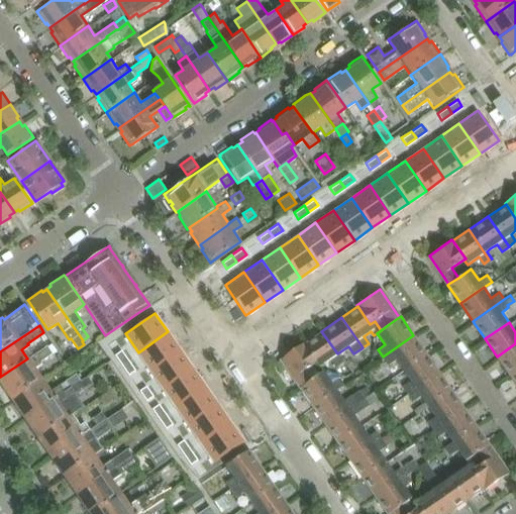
[(168,331),(138,352),(150,370),(181,349),(168,331)]
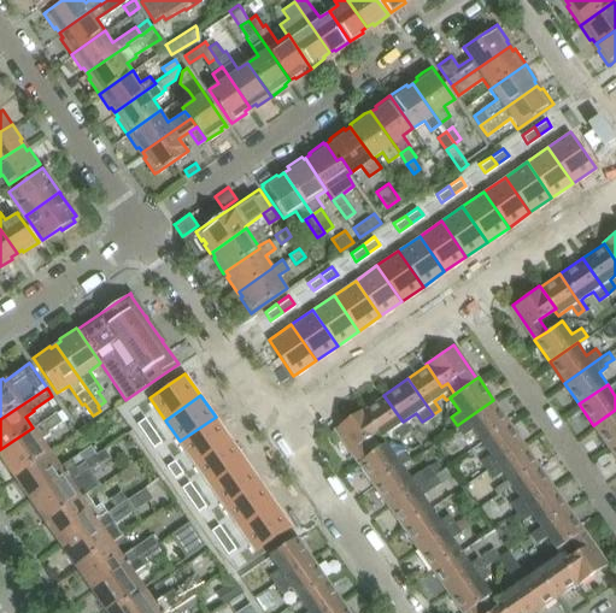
[(383,395),(363,408),(379,430),(376,431),(381,437),(393,429),(399,437),(409,431),(403,422),(383,395)]
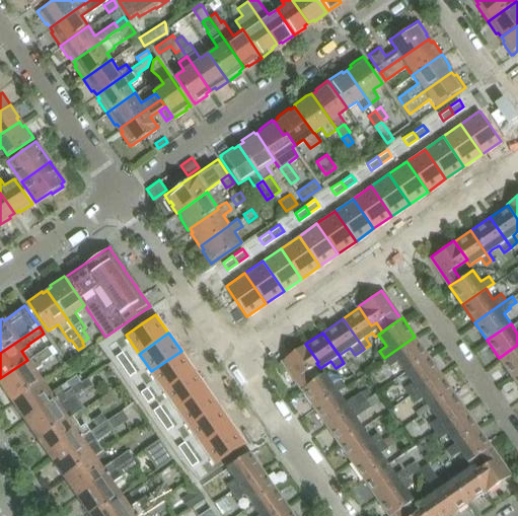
[(427,354),(415,337),(384,358),(389,365),(396,360),(403,370),(427,354)]
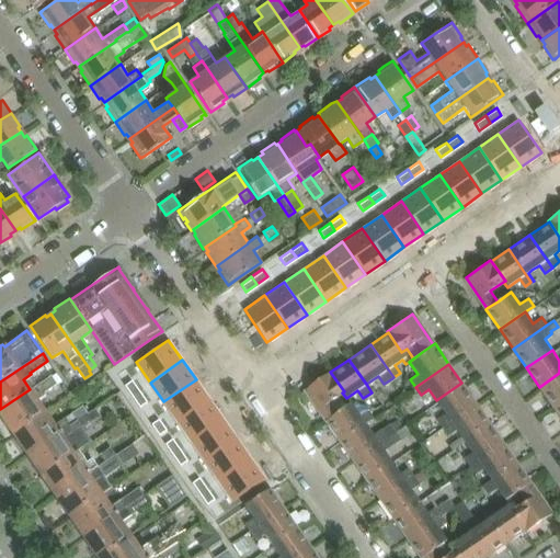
[(305,388),(327,419),(336,411),(329,400),(335,397),(342,393),(344,391),(330,372),(330,371),(305,388)]
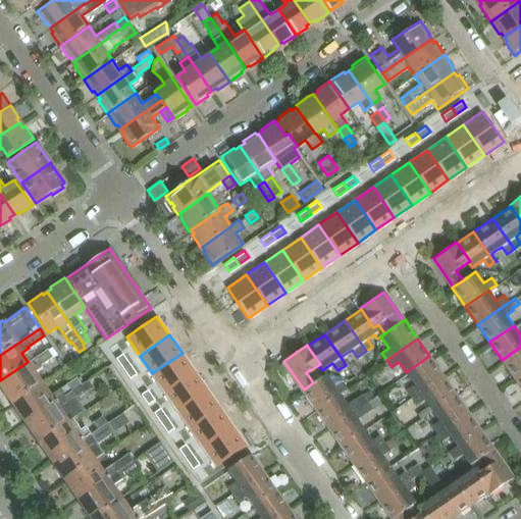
[(56,354),(51,347),(29,362),(28,362),(0,380),(0,382),(3,387),(2,388),(11,403),(42,382),(34,371),(41,366),(40,365),(56,354)]
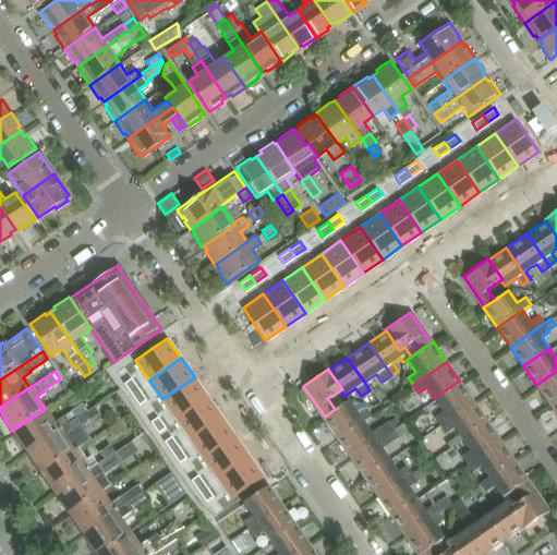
[(556,371),(536,385),(551,405),(556,399),(556,371)]
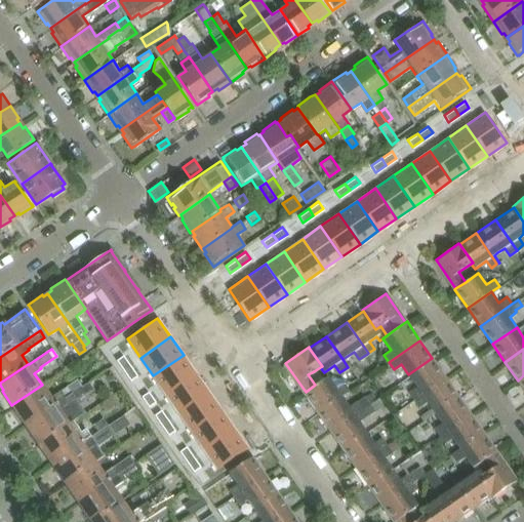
[(122,355),(116,360),(122,370),(129,365),(122,355)]
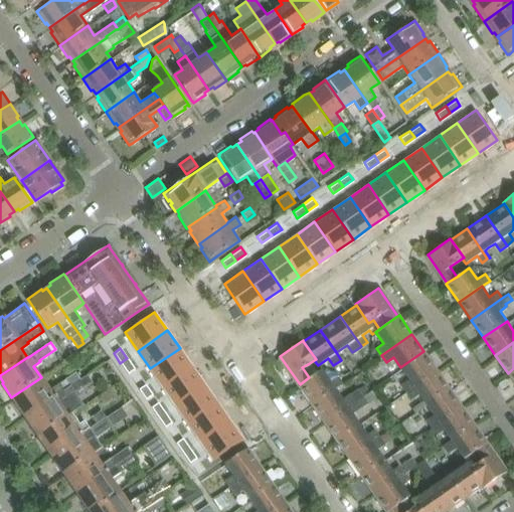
[(180,348),(150,368),(162,386),(192,366),(180,348)]
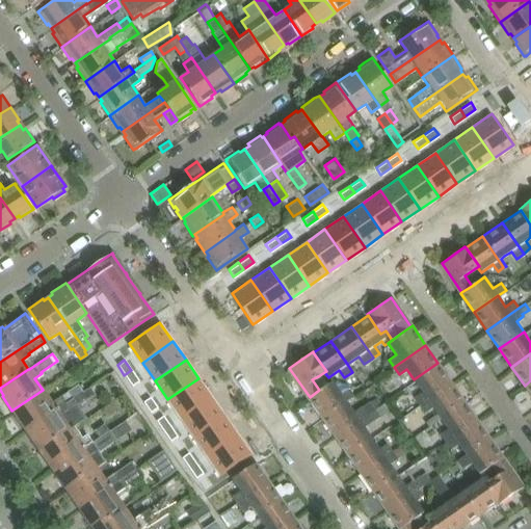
[(419,404),(451,381),(437,363),(414,379),(421,391),(414,396),(419,404)]
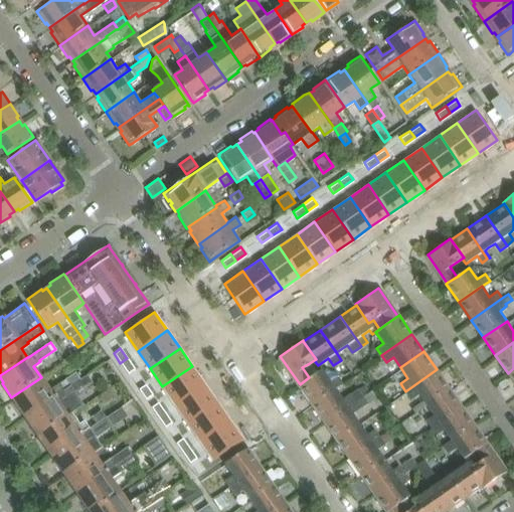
[(127,358),(120,363),(127,372),(134,368),(127,358)]
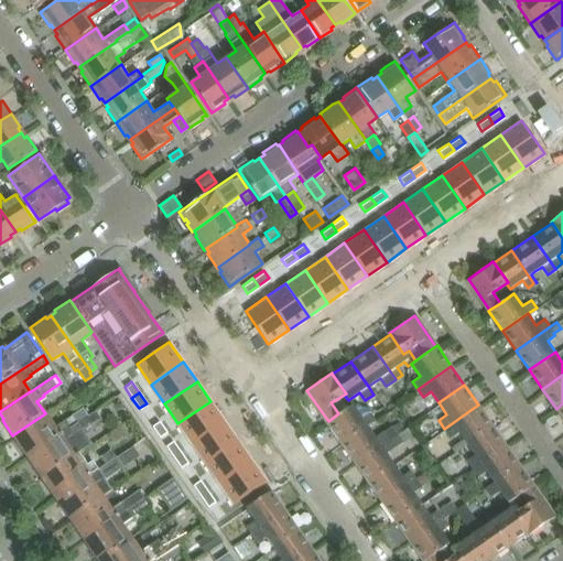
[(210,401),(177,423),(191,443),(224,421),(210,401)]
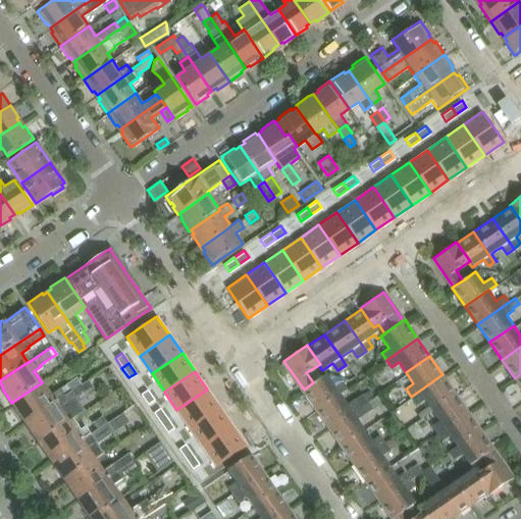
[(302,391),(315,409),(339,393),(347,387),(342,379),(333,385),(326,374),(313,382),(304,390),(302,391)]
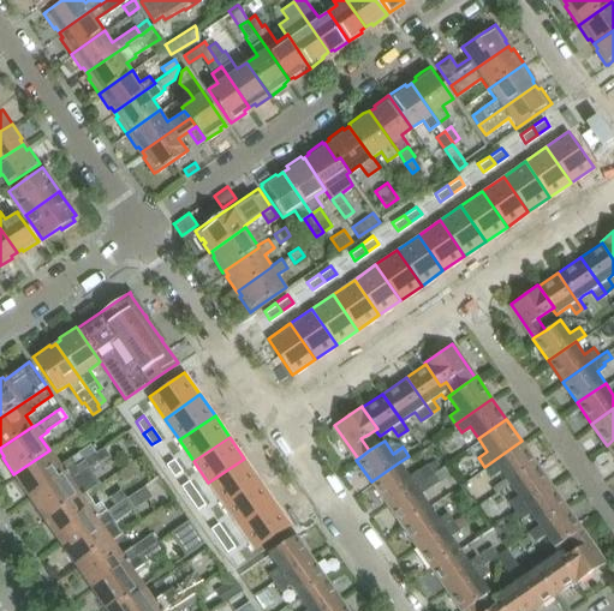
[(508,483),(536,462),(522,441),(484,467),(490,475),(500,469),(505,477),(508,483)]
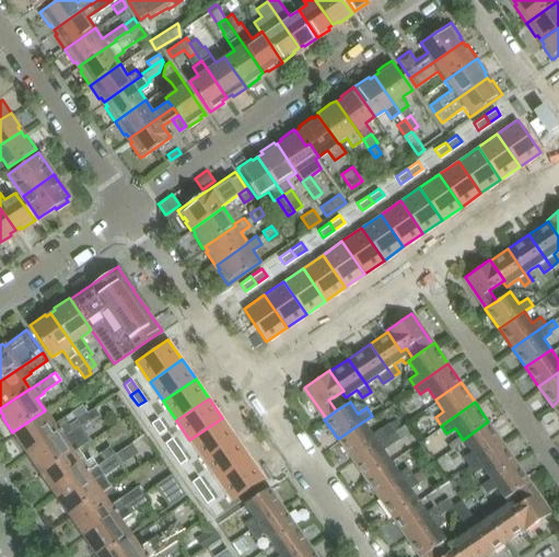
[(81,404),(70,412),(76,419),(86,412),(81,404)]
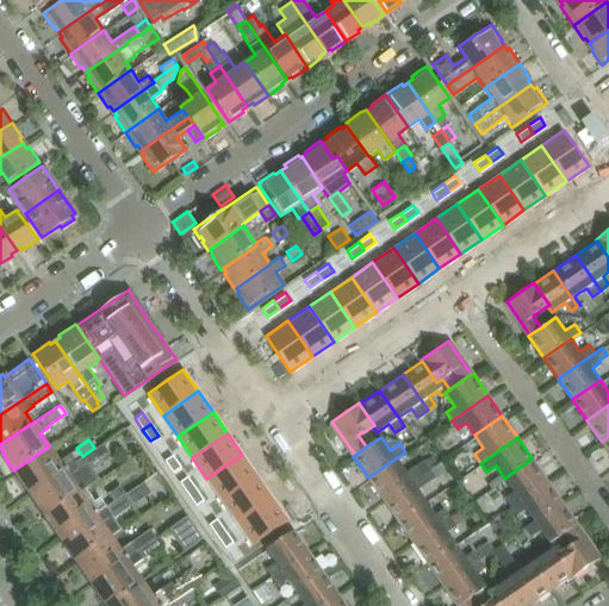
[(75,461),(29,493),(30,494),(32,493),(35,498),(33,499),(44,514),(84,488),(74,474),(107,451),(101,442),(94,448),(82,456),(75,461)]
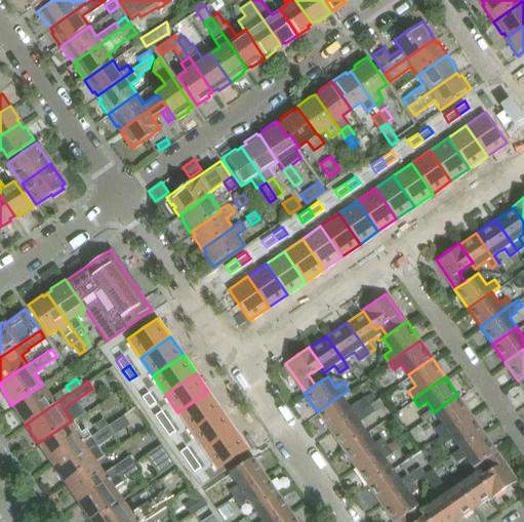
[(42,385),(11,405),(22,419),(23,418),(26,422),(24,423),(25,425),(65,397),(59,390),(50,396),(42,385)]
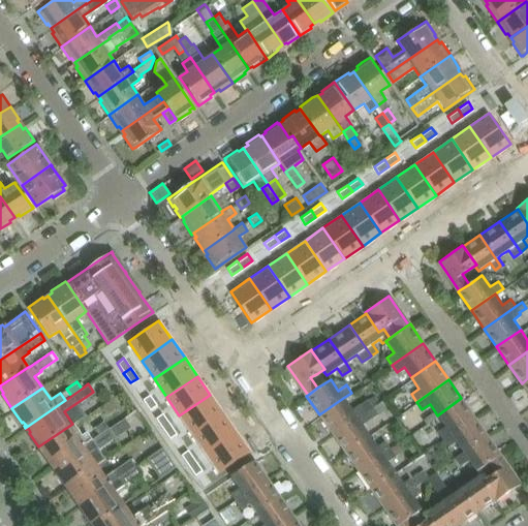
[(149,394),(142,399),(149,409),(156,404),(149,394)]
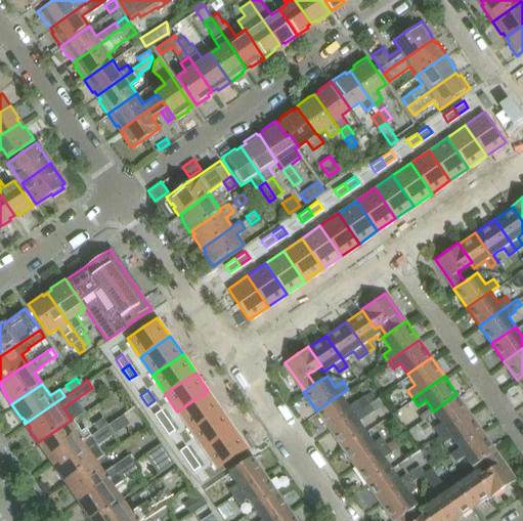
[(208,391),(177,411),(190,430),(220,408),(208,391)]
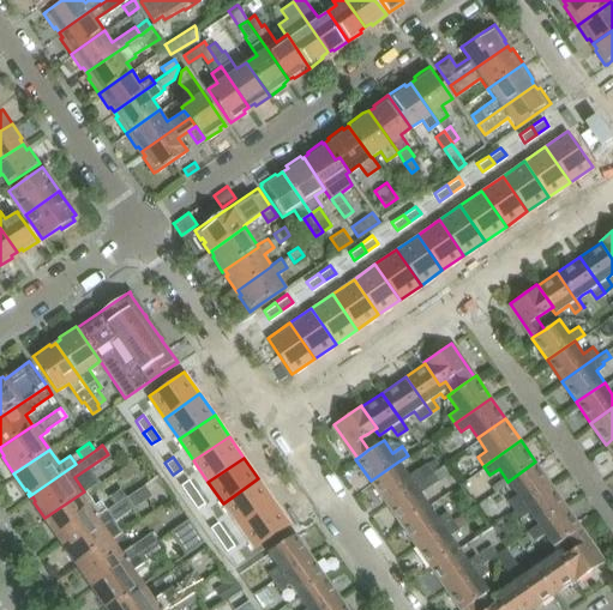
[(432,470),(426,461),(407,475),(398,461),(371,481),(385,502),(432,470)]
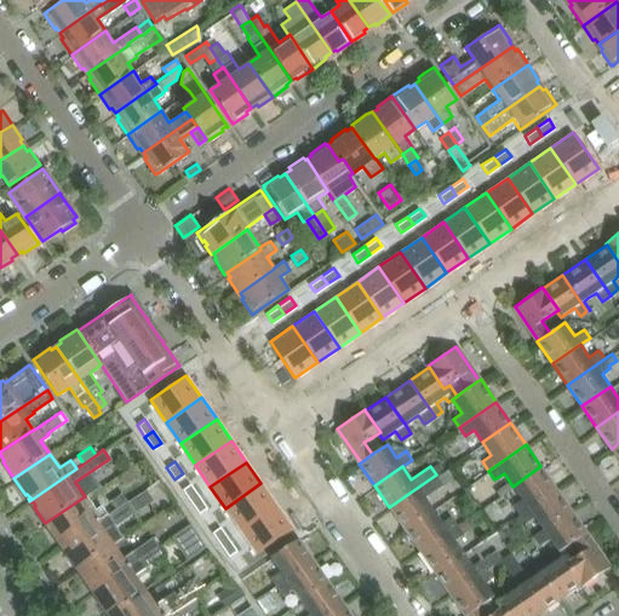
[(540,466),(513,487),(521,499),(513,505),(519,513),(556,488),(540,466)]
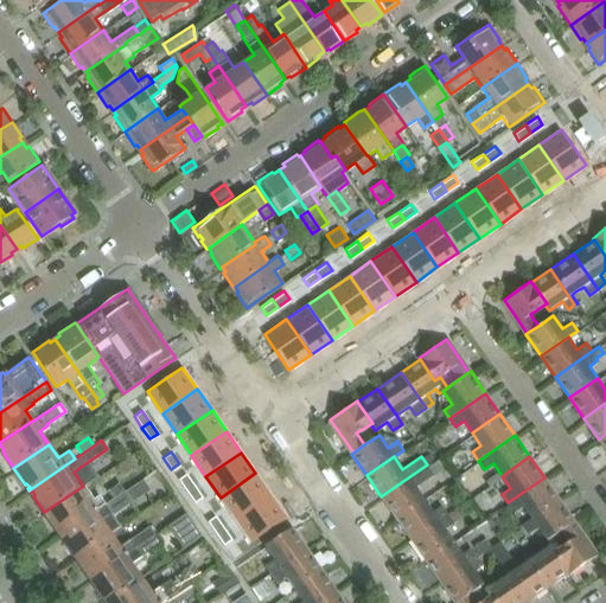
[(395,517),(423,498),(431,493),(428,488),(421,494),(415,485),(433,473),(427,464),(381,496),(395,517)]
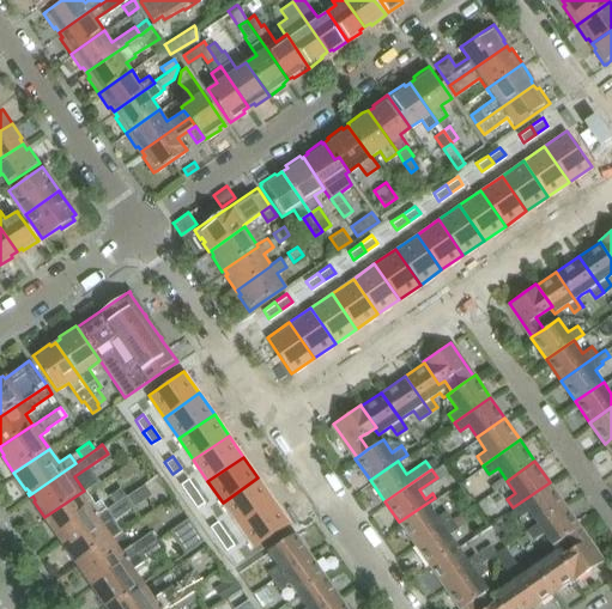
[(503,475),(490,485),(494,489),(497,487),(507,481),(503,475)]
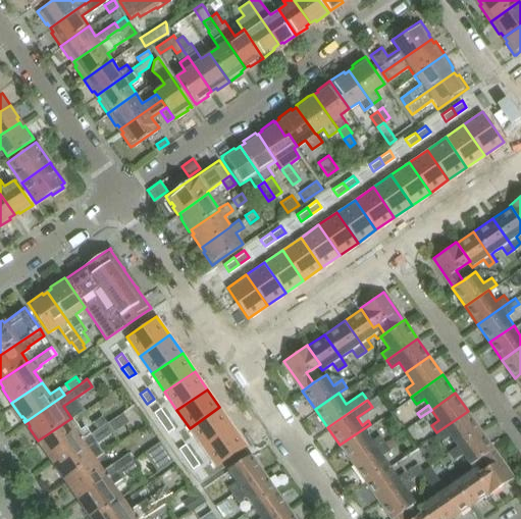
[(159,407),(152,412),(159,422),(166,417),(159,407)]
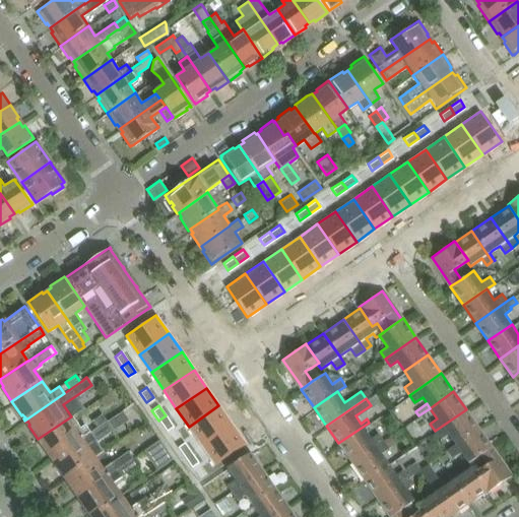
[(218,405),(189,427),(201,445),(232,424),(218,405)]
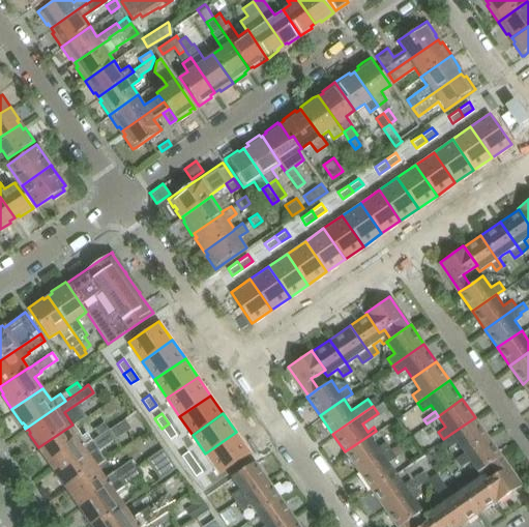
[(475,417),(443,439),(448,446),(456,441),(463,452),(488,435),(475,417)]
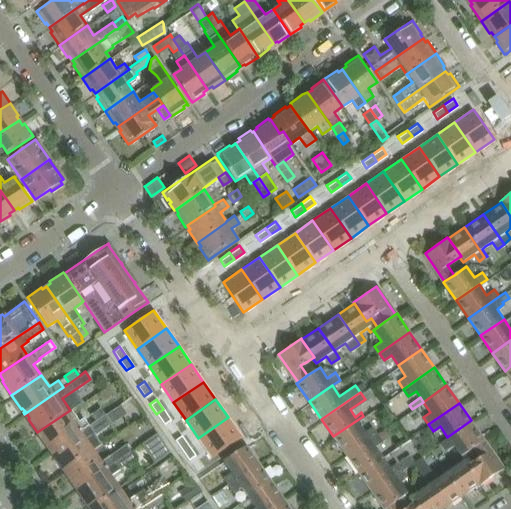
[(99,406),(89,413),(94,420),(104,413),(99,406)]
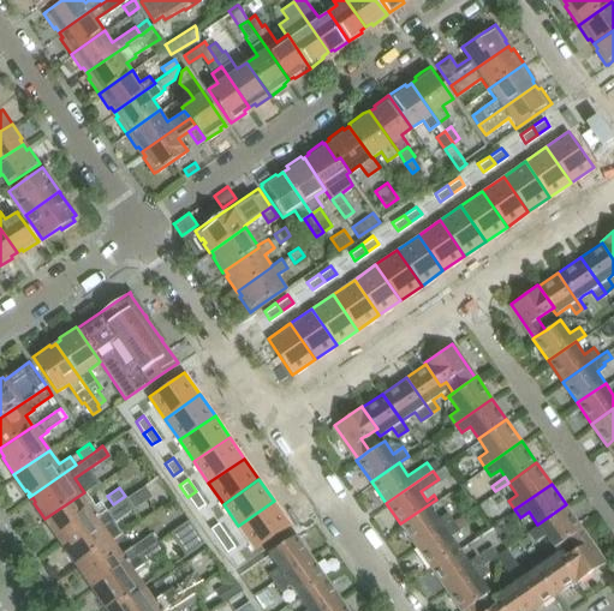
[(139,487),(125,496),(131,504),(133,508),(147,498),(139,487)]
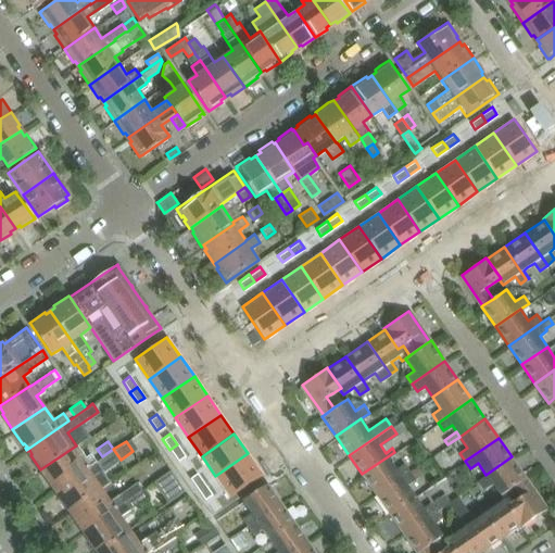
[(177,444),(169,450),(177,461),(185,455),(177,444)]
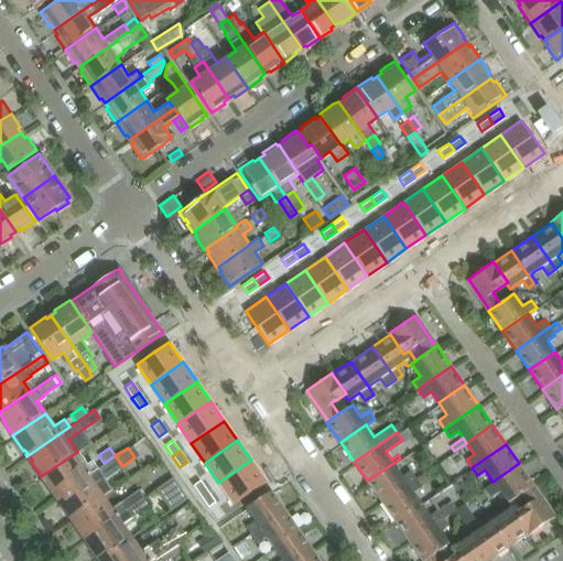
[(77,452),(41,476),(51,492),(53,491),(55,494),(54,495),(55,497),(97,468),(91,460),(86,464),(77,452)]
